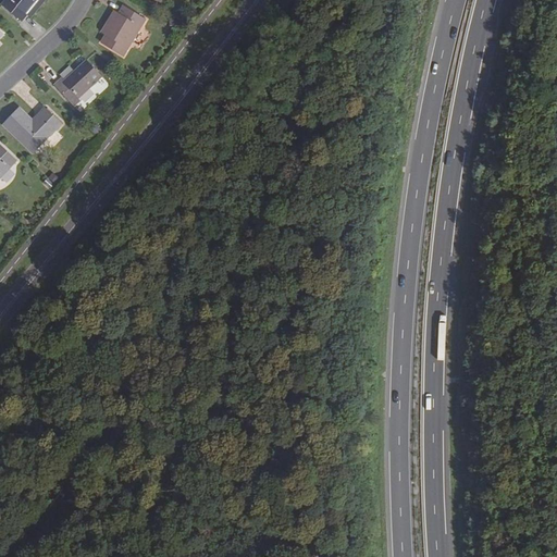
[(7,0),(3,4),(23,20),(28,14),(39,0),(7,0)]
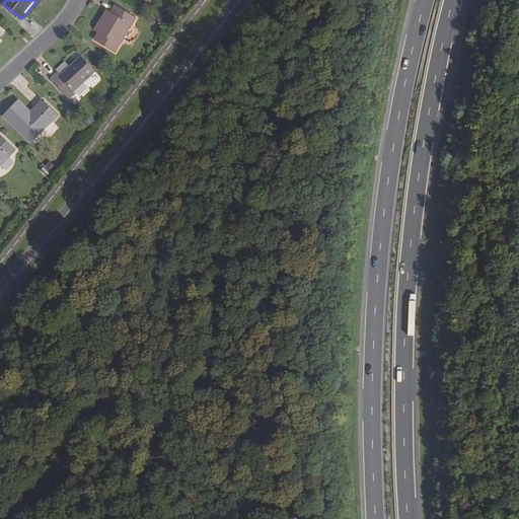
[(43,0),(36,0),(26,13),(30,16),(43,0)]
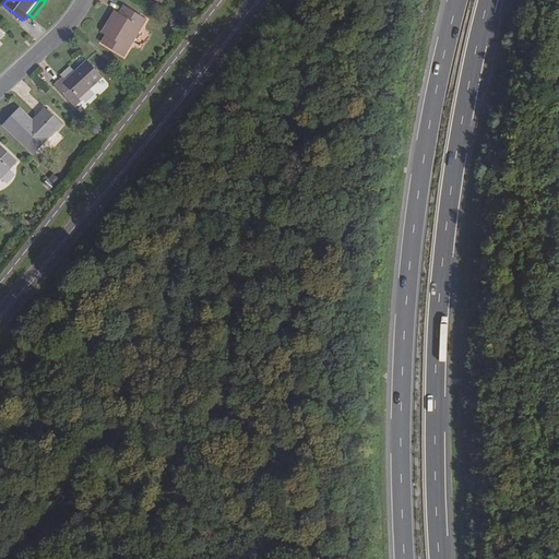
[(146,20),(125,7),(120,13),(107,35),(103,43),(126,56),(146,20)]
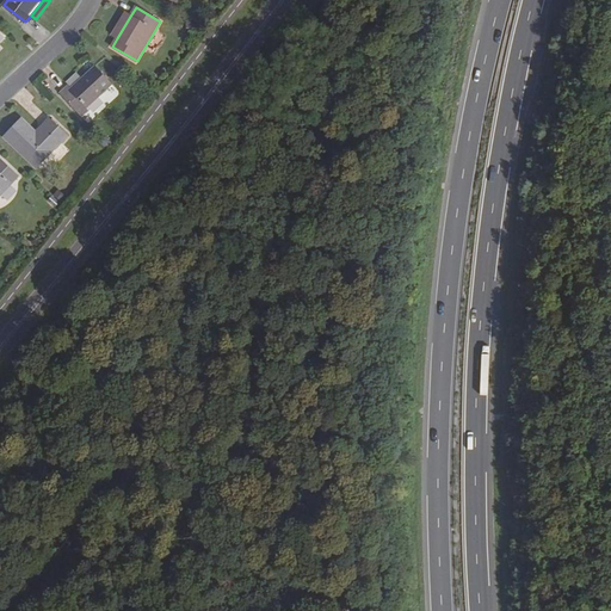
[(111,35),(117,38),(131,14),(127,11),(111,35)]
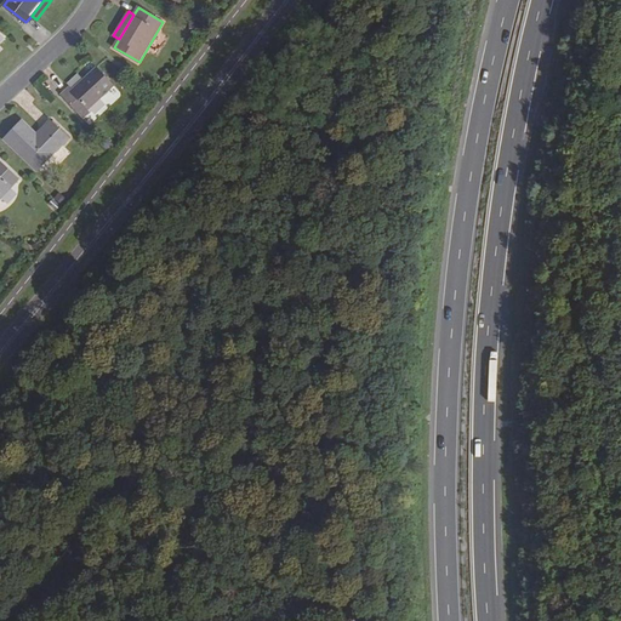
[(89,108),(114,86),(97,68),(73,90),(69,87),(62,95),(83,117),(90,110),(89,108)]
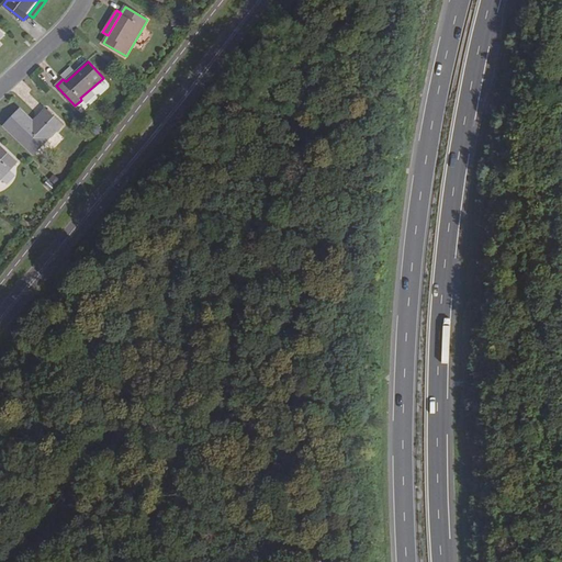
[(34,122),(22,109),(4,126),(34,154),(48,138),(49,138),(63,124),(46,109),(34,122)]
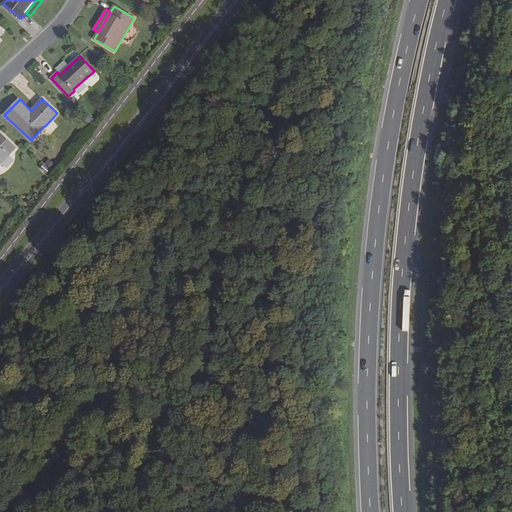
[(0,132),(0,163),(16,148),(0,132)]
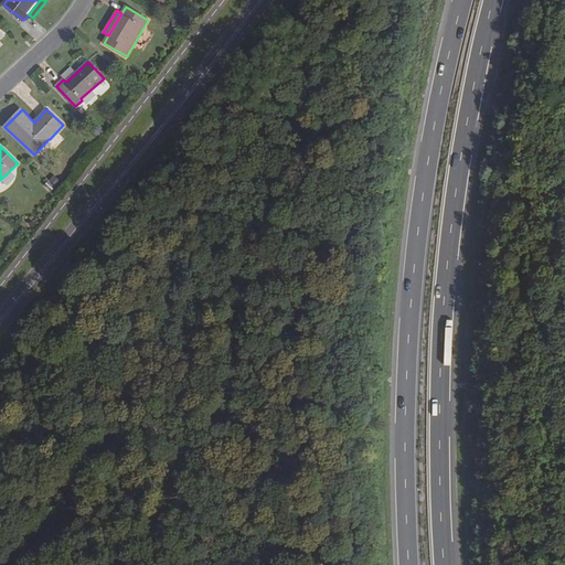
[(62,181),(54,176),(50,180),(59,188),(63,183),(61,182),(62,181)]
